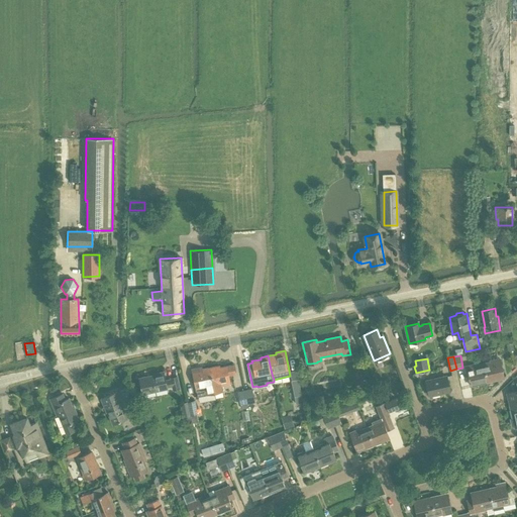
[(487,382),(504,378),(500,358),(490,362),(490,363),(484,364),(487,382)]
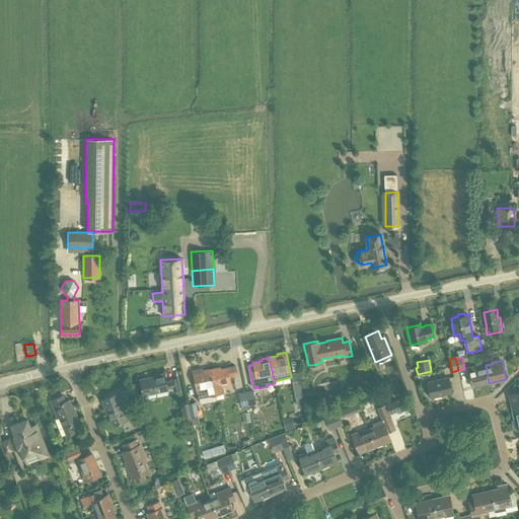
[(477,366),(467,368),(472,387),(489,383),(486,365),(477,367),(477,366)]
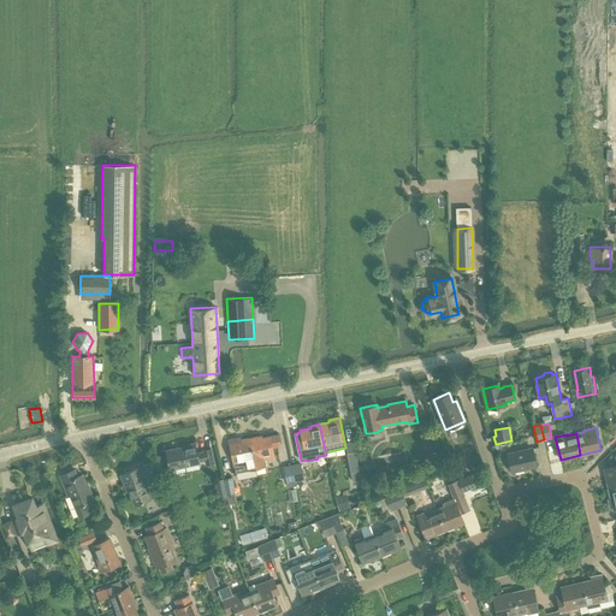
[(273,457),(272,448),(280,445),(278,434),(270,437),(259,439),(259,437),(249,438),(255,468),(266,467),(265,460),(273,457)]
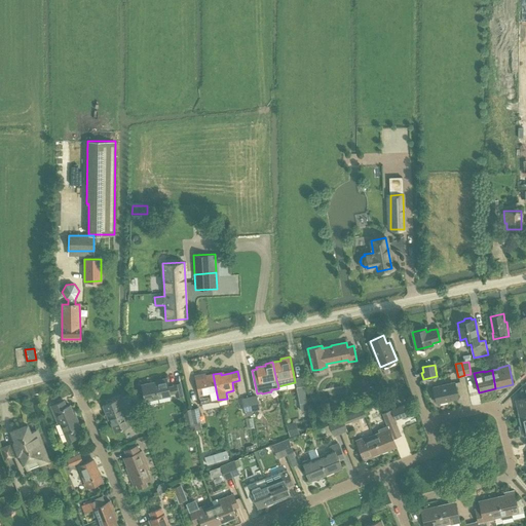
[(213,374),(204,376),(204,374),(195,376),(200,404),(218,400),(213,374)]
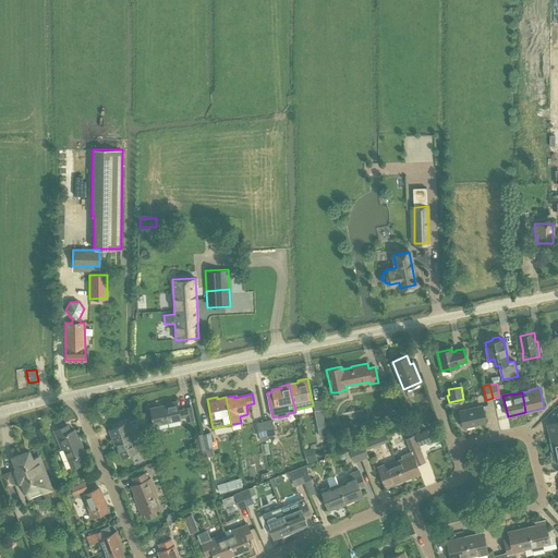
[(184,410),(178,411),(177,401),(167,403),(167,404),(150,408),(154,425),(180,420),(180,419),(185,417),(186,421),(193,420),(191,407),(183,408),(184,410)]
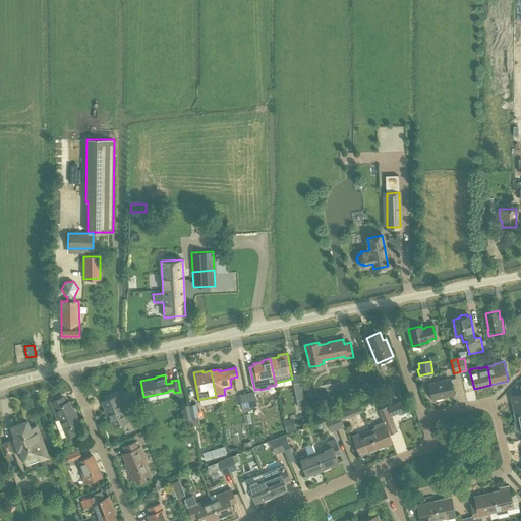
[(429,386),(427,386),(429,397),(432,397),(432,399),(435,398),(436,400),(443,398),(443,396),(453,394),(450,380),(429,384),(429,386)]
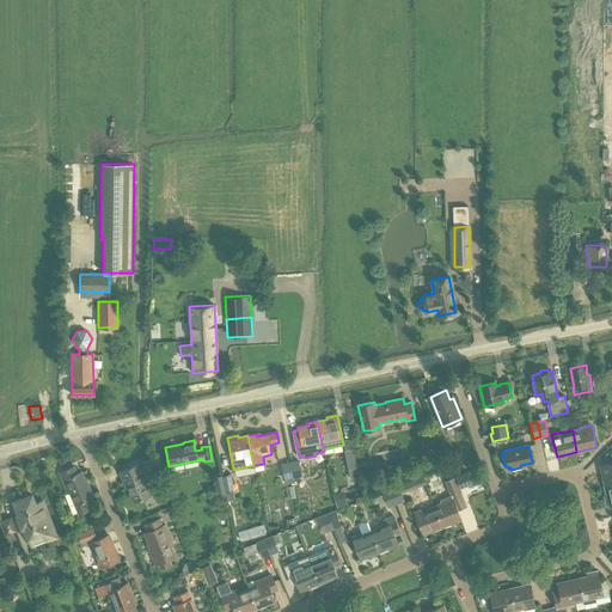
[(354,448),(344,451),(347,467),(348,467),(349,473),(350,478),(359,476),(357,471),(356,465),(357,465),(354,448)]
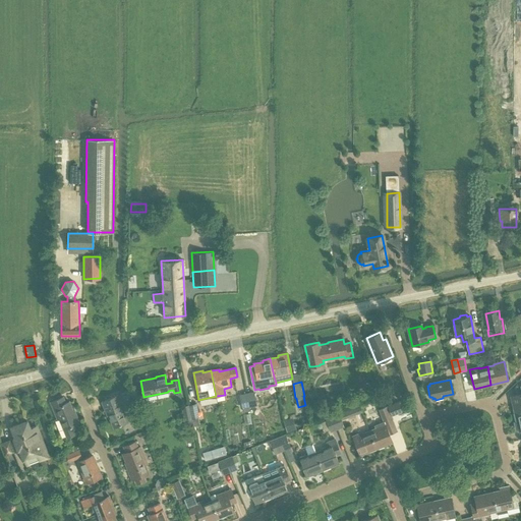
[(253,392),(246,393),(249,407),(255,406),(256,405),(253,392)]
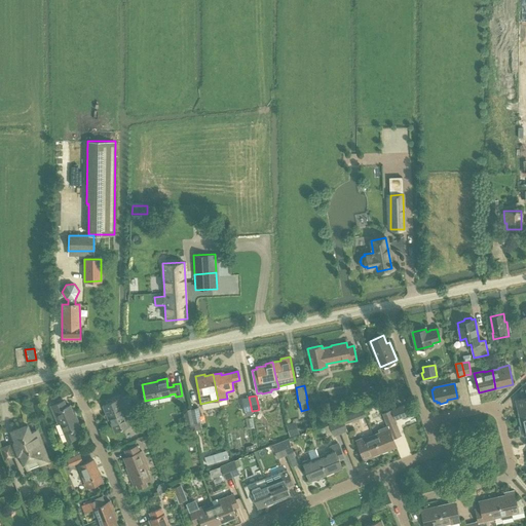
[(249,397),(241,399),(245,412),(246,412),(246,416),(253,414),(252,411),(249,397)]
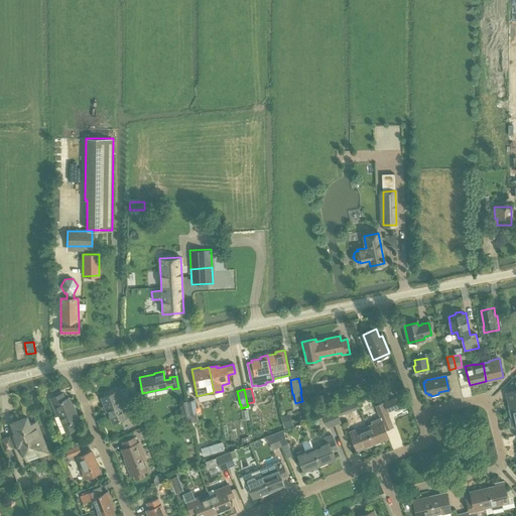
[(515,390),(507,393),(510,410),(515,408),(515,390)]
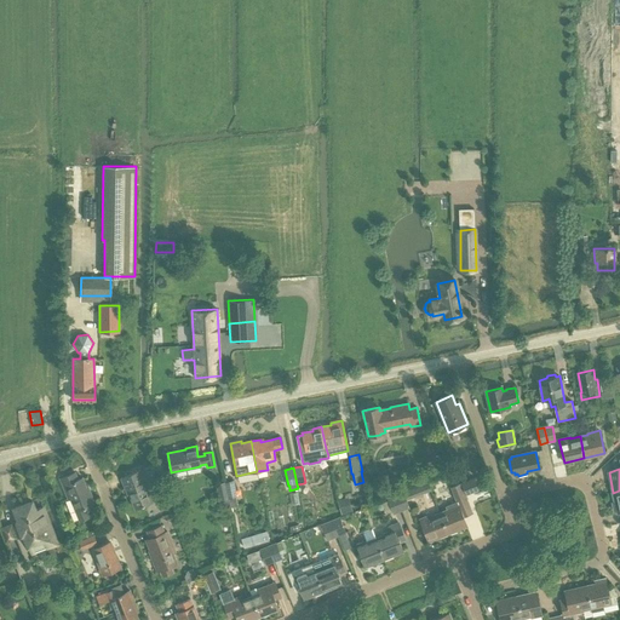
[(136,509),(153,501),(141,470),(121,478),(127,494),(130,493),(136,509)]
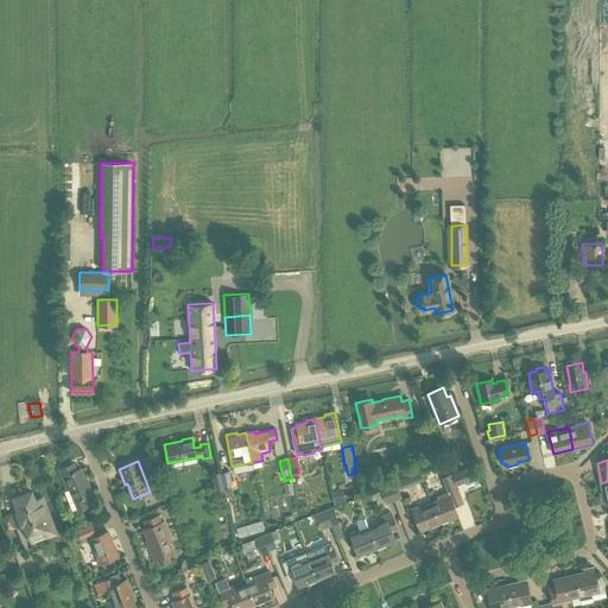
[(74,501),(77,511),(87,506),(84,498),(90,494),(89,492),(92,491),(88,483),(87,485),(81,468),(76,470),(74,463),(58,469),(67,489),(69,489),(74,501)]
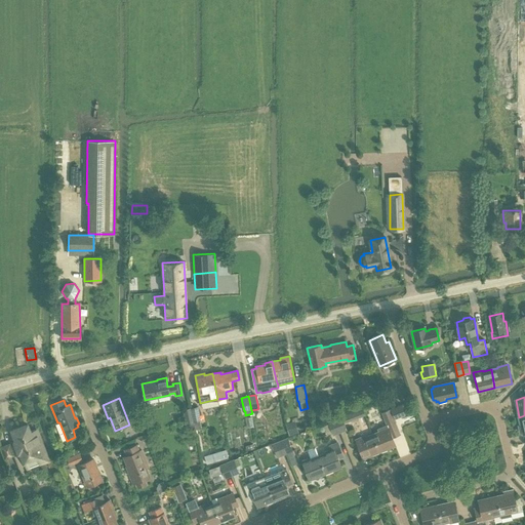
[(395,418),(405,414),(401,405),(391,409),(395,418)]
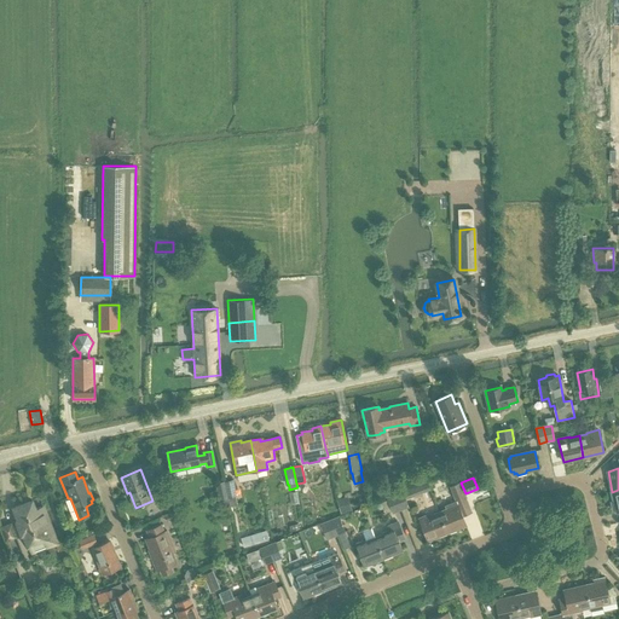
[(233,479),(224,481),(227,498),(229,498),(235,496),(237,496),(233,479)]
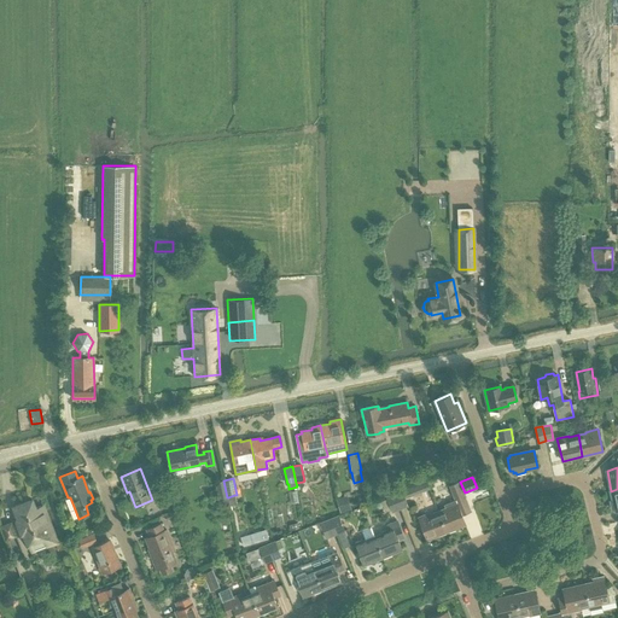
[(223,481),(215,482),(219,499),(223,497),(225,503),(228,502),(227,497),(223,481)]
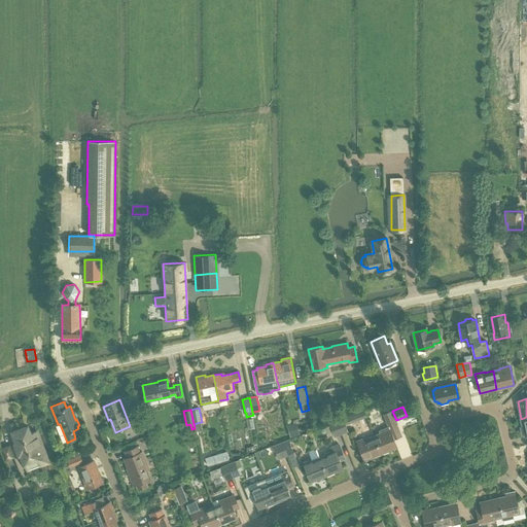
[(395,420),(396,420),(392,411),(383,414),(388,426),(379,430),(380,433),(374,435),(381,454),(396,447),(392,436),(394,435),(390,426),(396,423),(395,420)]
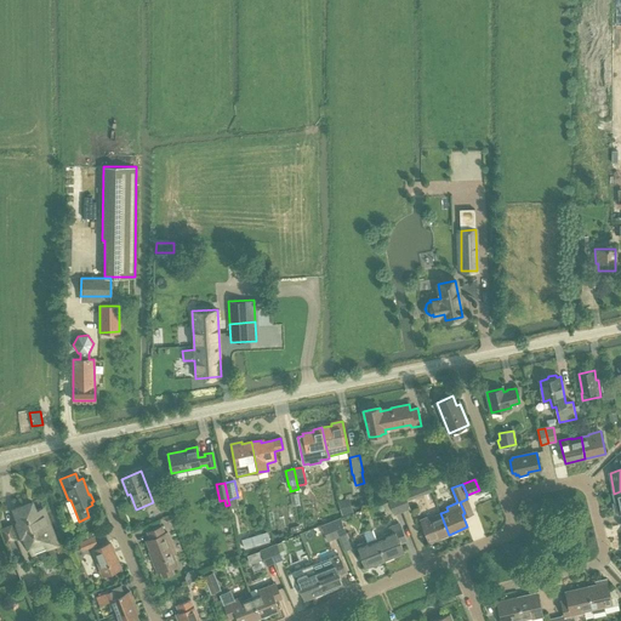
[(488,491),(479,495),(482,502),(490,499),(488,491)]
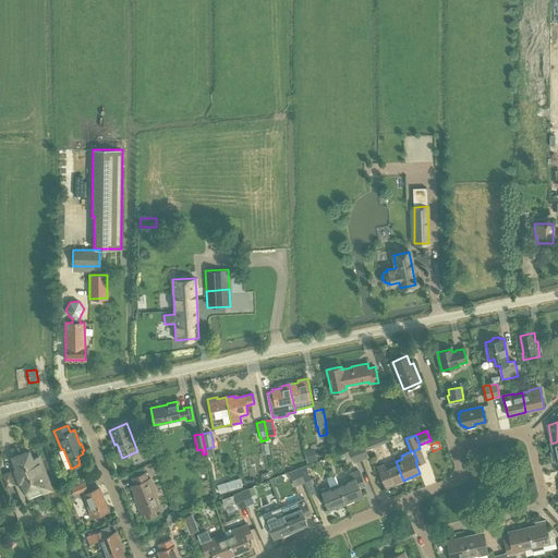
[(362,460),(368,457),(363,443),(355,445),(362,460)]
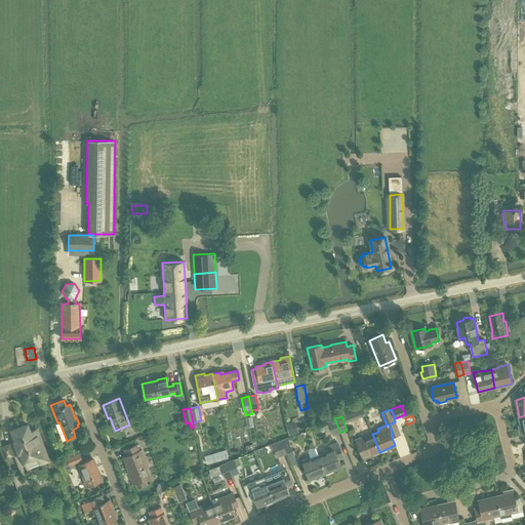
[(333,436),(340,433),(334,418),(327,421),(333,436)]
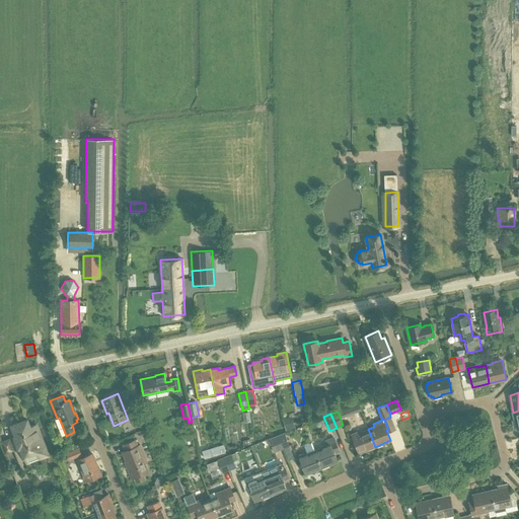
[(23,456),(24,456),(36,451),(39,457),(48,454),(35,424),(29,426),(26,419),(11,425),(16,436),(14,437),(18,447),(19,446),(23,456)]
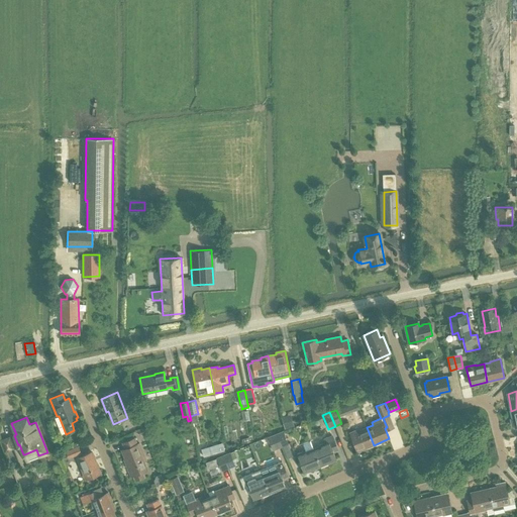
[(357,451),(374,445),(367,427),(359,430),(358,429),(349,433),(357,451)]
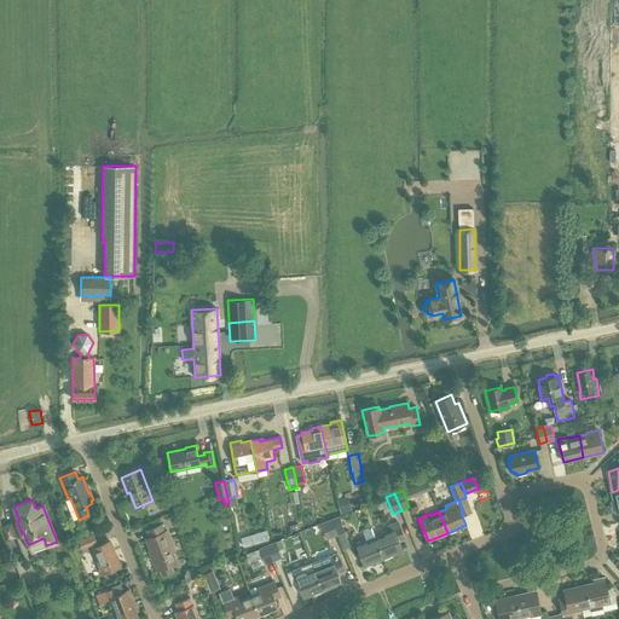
[(337,536),(346,532),(339,515),(330,519),(337,536)]
